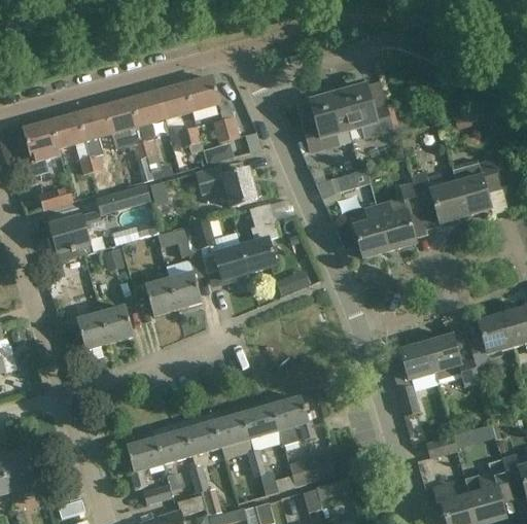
[(212,78),(184,85),(191,112),(218,104),(222,120),(213,123),(218,143),(239,137),(230,101),(219,104),(212,78)]
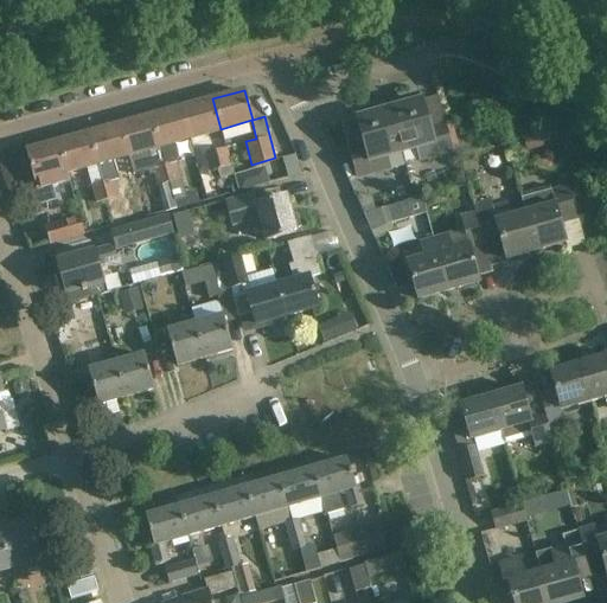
[(212,98),(181,107),(190,138),(221,129),(212,98)]
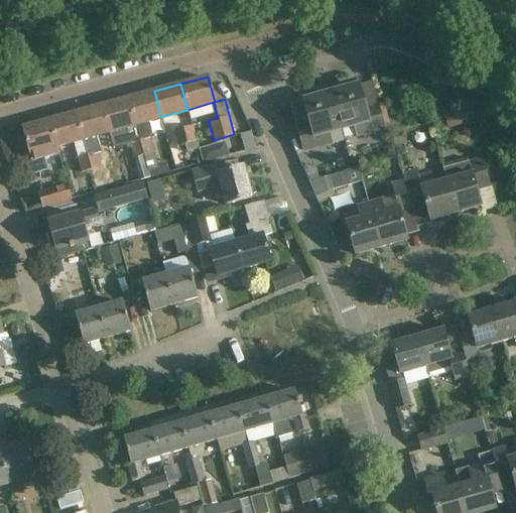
[(364,107),(357,84),(331,91),(341,127),(354,124),(357,134),(384,126),(378,103),(364,107)]
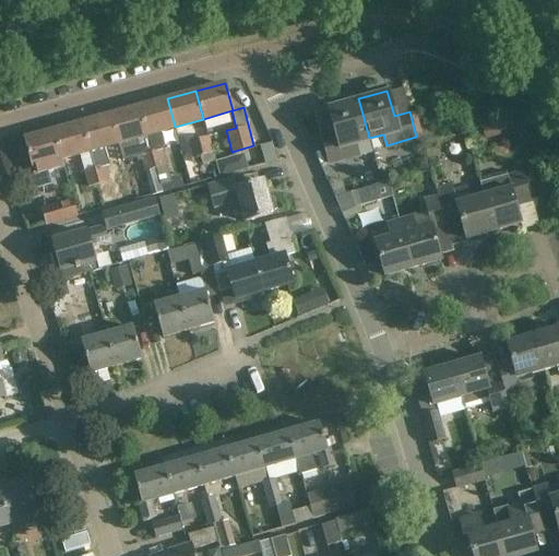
[(358,98),(352,101),(351,94),(334,98),(335,105),(330,107),(336,132),(322,135),(329,161),(358,153),(355,142),(369,138),(358,98)]
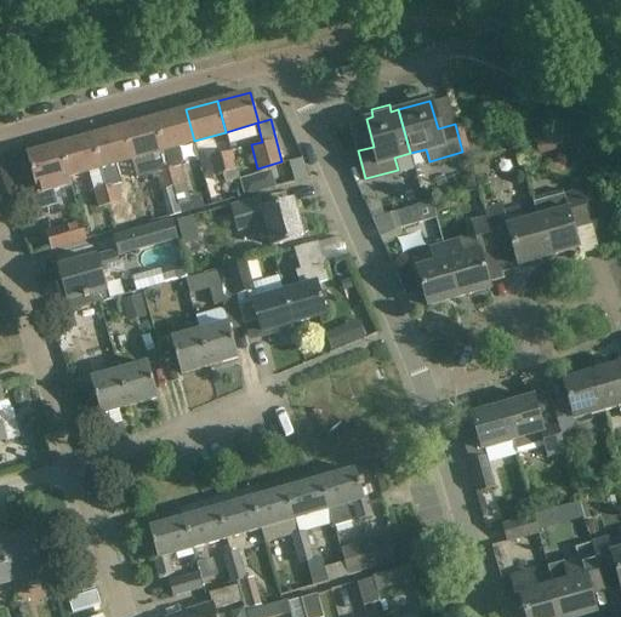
[(194,141),(186,109),(154,118),(178,203),(180,203),(191,200),(180,163),(182,159),(178,144),(194,141)]
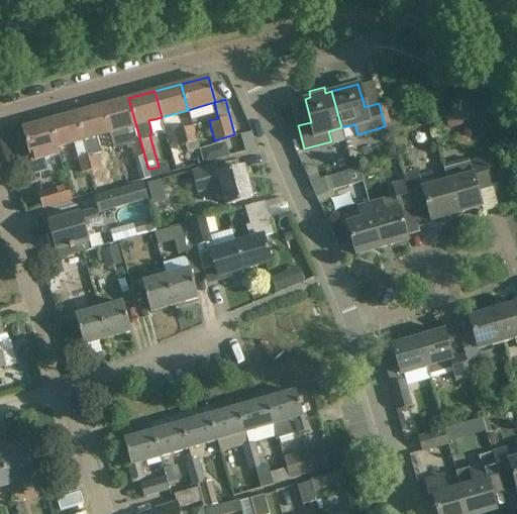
[(128,98),(102,106),(109,131),(110,131),(114,147),(127,143),(128,146),(130,146),(140,178),(151,175),(149,169),(148,169),(128,98)]
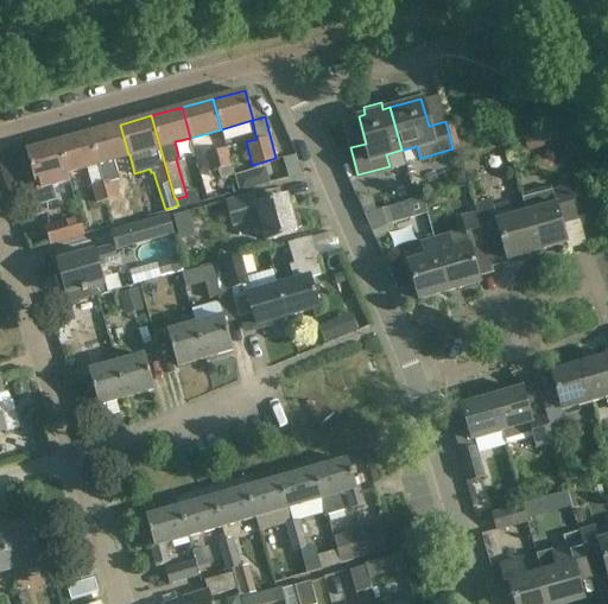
[(120,125),(89,133),(107,198),(120,195),(116,178),(120,177),(115,158),(128,154),(120,125)]
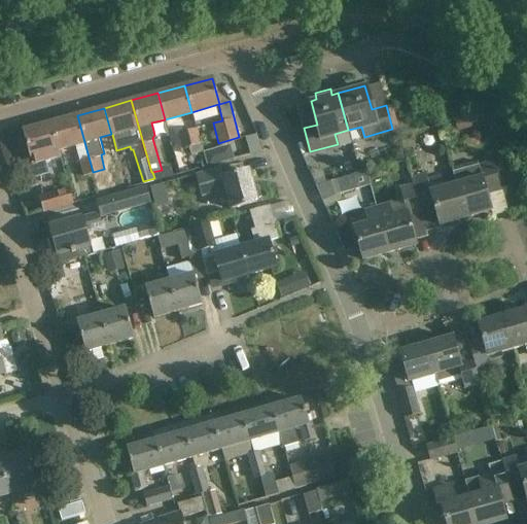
[(93,172),(77,115),(50,123),(58,149),(59,148),(75,144),(83,174),(93,172)]
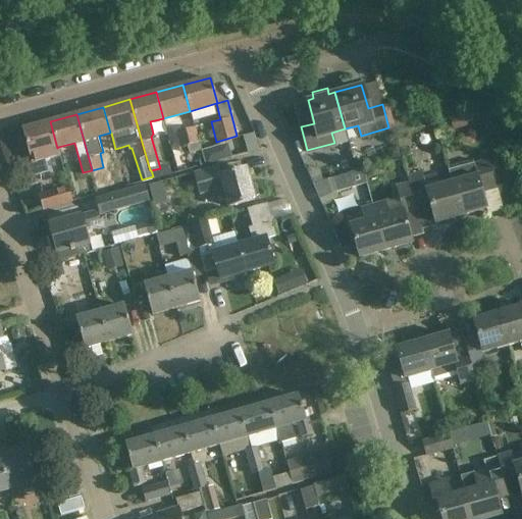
[(23,128),(31,154),(22,156),(28,176),(48,171),(45,159),(60,155),(58,147),(57,148),(50,121),(23,128)]
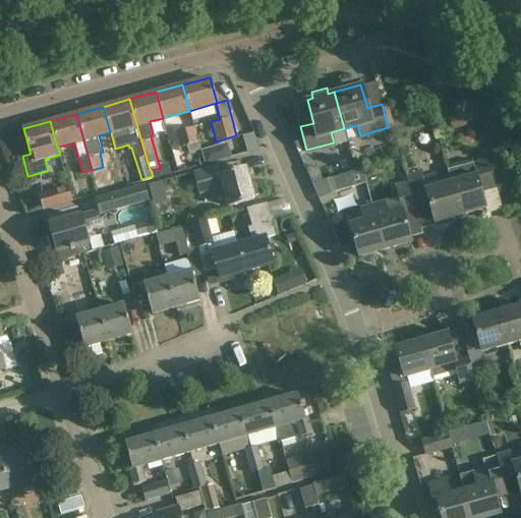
[(200,146),(200,142),(195,124),(176,129),(179,146),(187,144),(189,151),(201,148),(201,145),(200,146)]
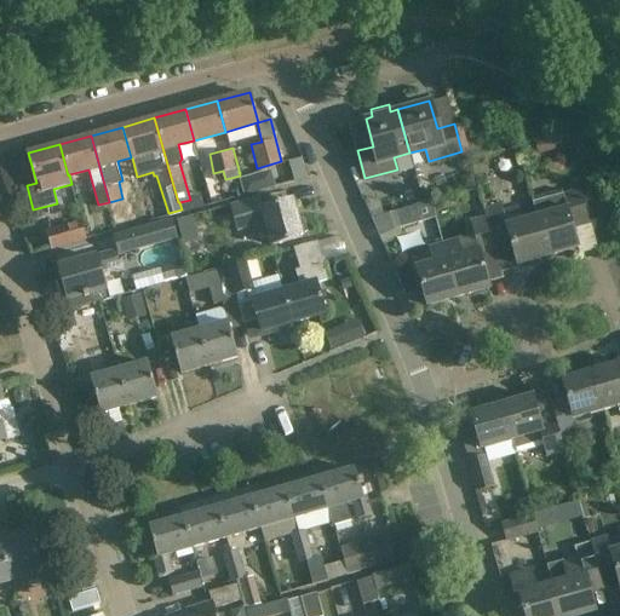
[(562,186),(532,196),(537,216),(547,254),(579,246),(573,228),(589,223),(579,186),(570,189),(563,191),(562,186)]
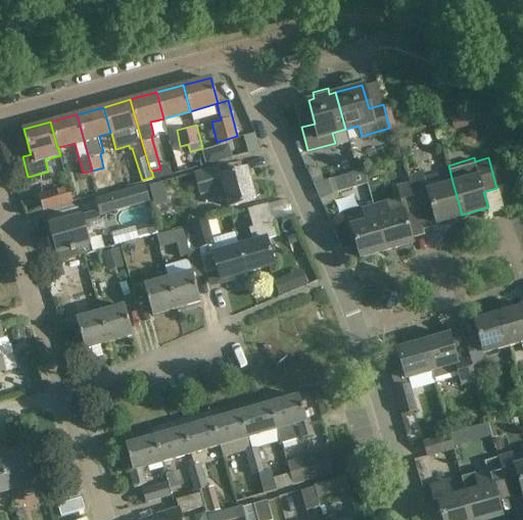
[(219,164),(194,171),(200,194),(207,192),(224,188),(228,205),(256,198),(255,195),(258,192),(256,183),(251,183),(247,168),(238,170),(222,175),(219,164)]
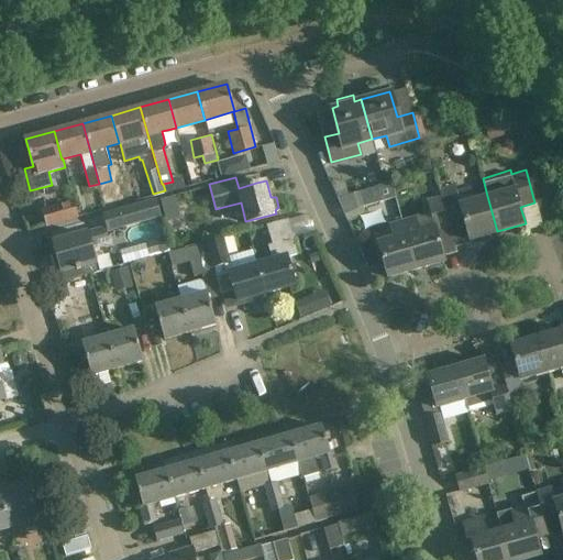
[(360,190),(359,191),(362,206),(395,197),(394,194),(390,182),(384,184),(365,189),(360,190)]
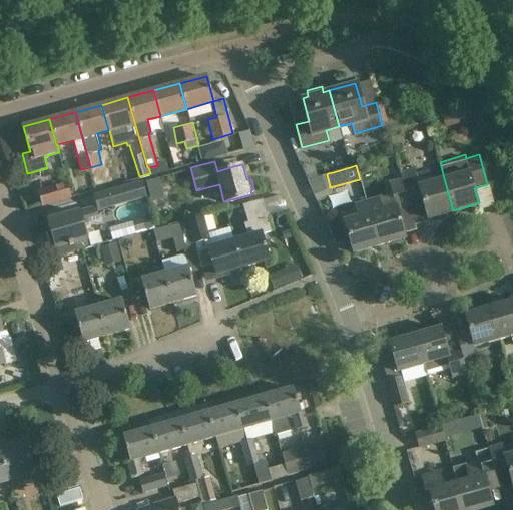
[(414,166),(400,170),(410,206),(423,202),(427,217),(428,217),(453,210),(444,178),(433,181),(429,168),(416,171),(414,166)]
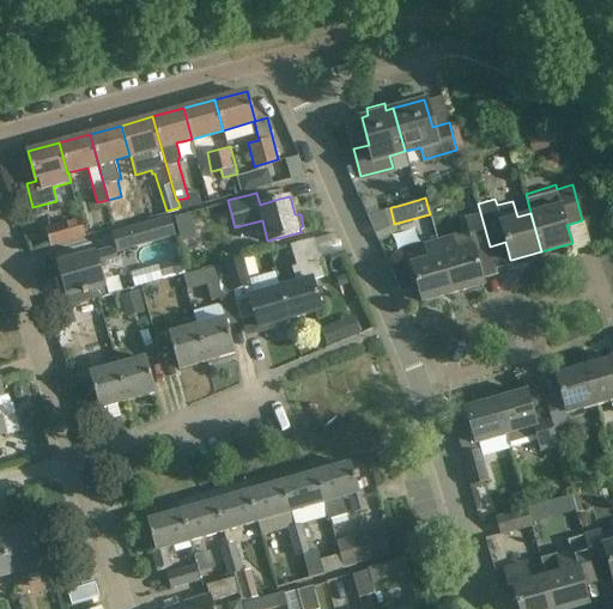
[(450,236),(437,239),(453,291),(484,282),(481,275),(474,250),(490,247),(478,203),(462,208),(465,217),(468,231),(472,245),(455,250),(450,236)]
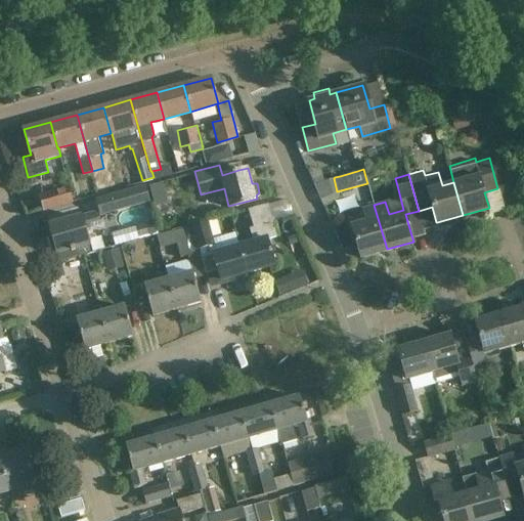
[(150,200),(145,182),(95,197),(100,214),(150,200)]
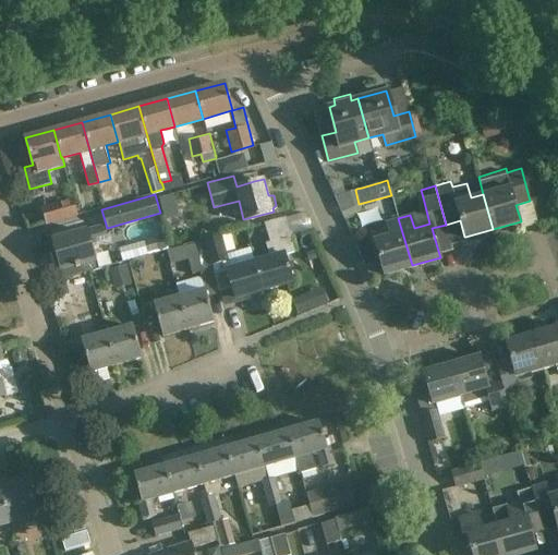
[(73,196),(57,202),(62,219),(79,215),(73,196)]
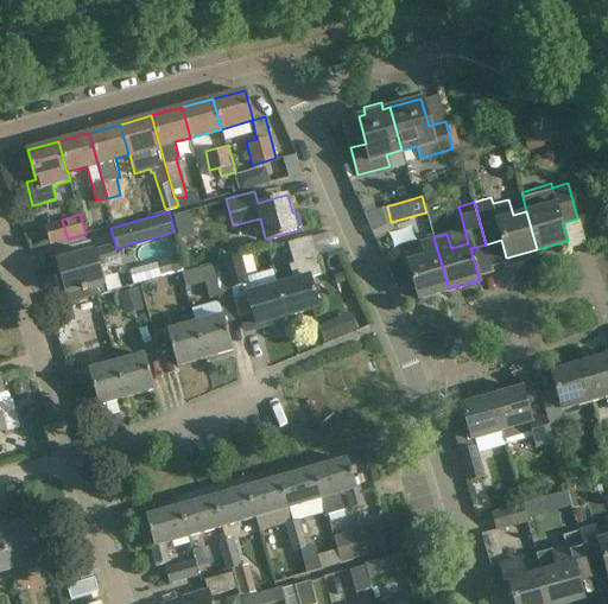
[(295,279),(279,284),(289,316),(320,306),(311,275),(322,272),(311,234),(286,241),(292,261),(289,262),(295,279)]
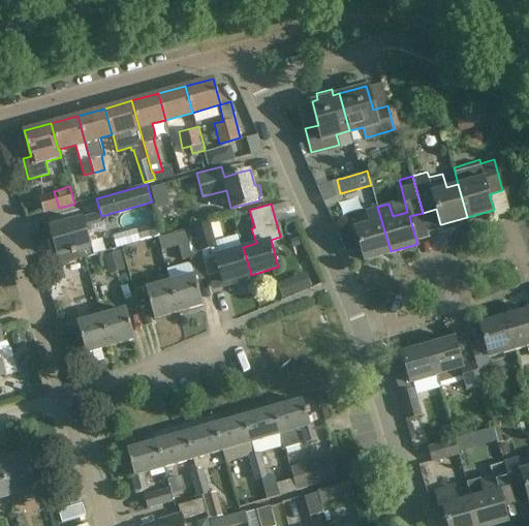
[(391,251),(377,207),(366,210),(370,222),(355,226),(364,258),(391,251)]
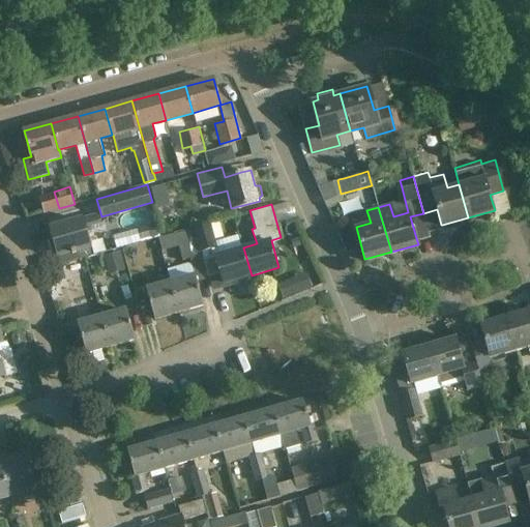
[(55,238),(50,241),(53,253),(58,252),(59,254),(89,245),(85,232),(100,227),(97,214),(81,218),(52,227),(55,238)]
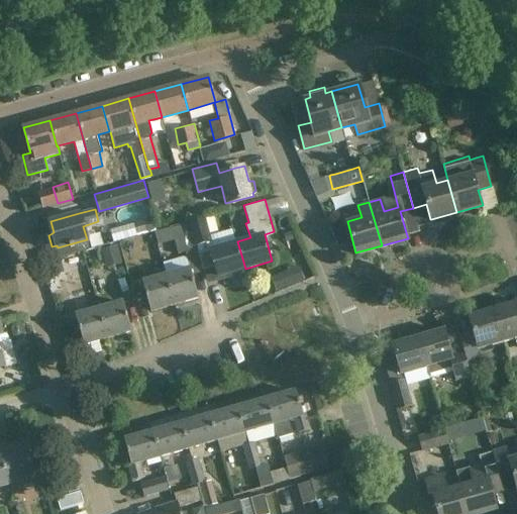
[(195,244),(196,244),(212,240),(205,215),(188,219),(189,221),(190,221),(195,244)]
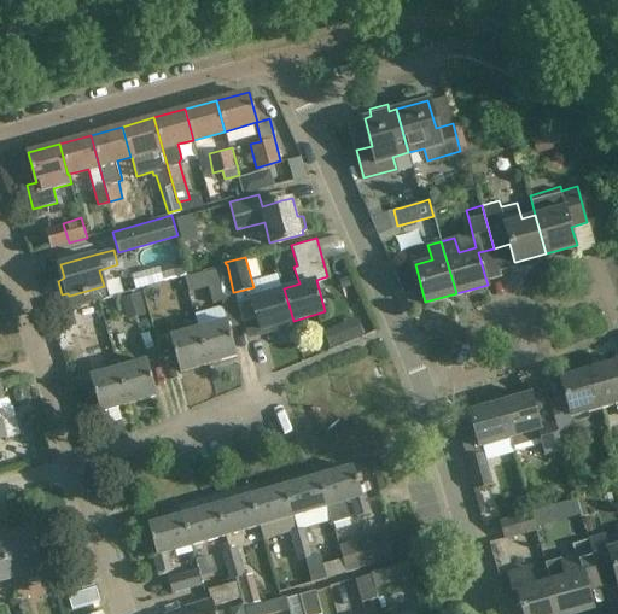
[(182,258),(132,273),(135,287),(186,273),(182,258)]
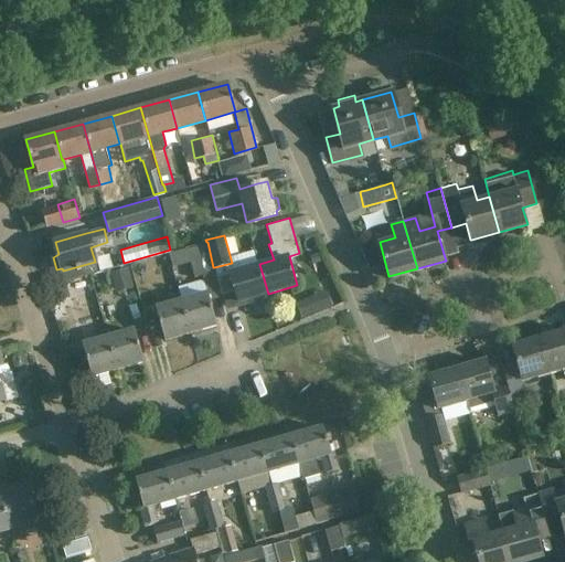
[(188,246),(170,251),(173,264),(191,260),(194,275),(215,269),(214,267),(213,267),(208,242),(206,242),(188,246)]
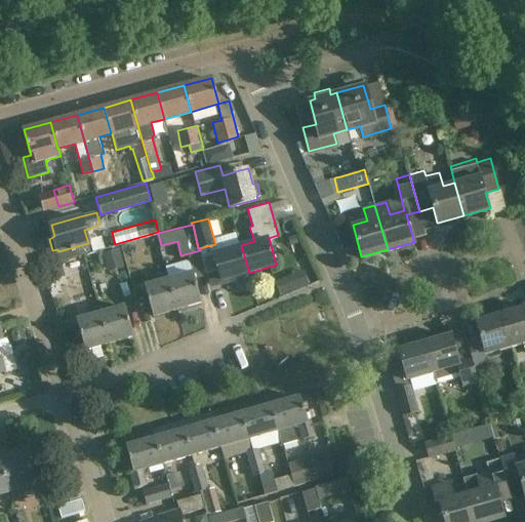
[(221,280),(249,273),(241,245),(202,256),(206,272),(218,269),(221,280)]
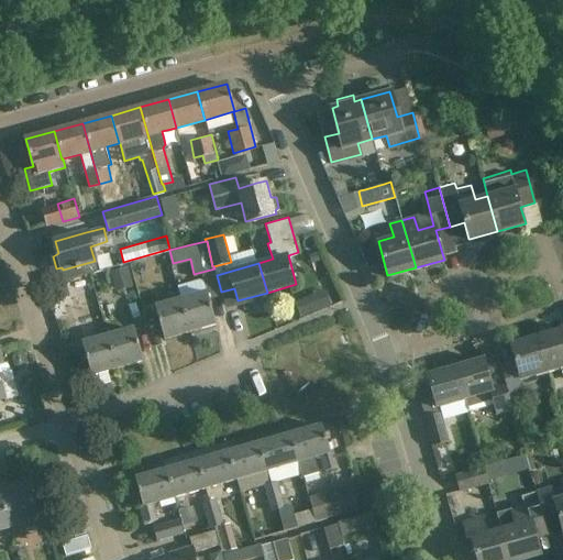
[(58,281),(55,271),(43,274),(45,284),(58,281)]
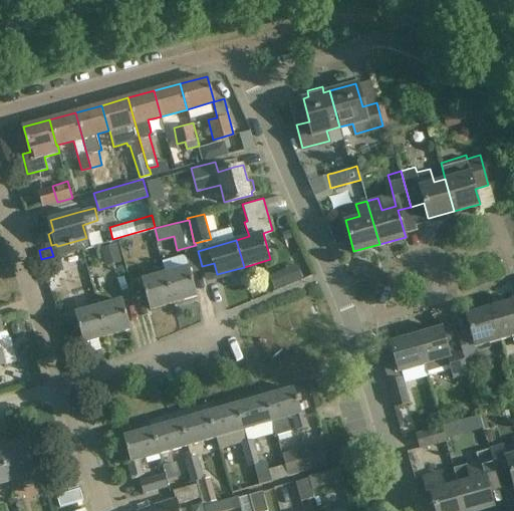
[(59,254),(45,258),(49,270),(63,266),(59,254)]
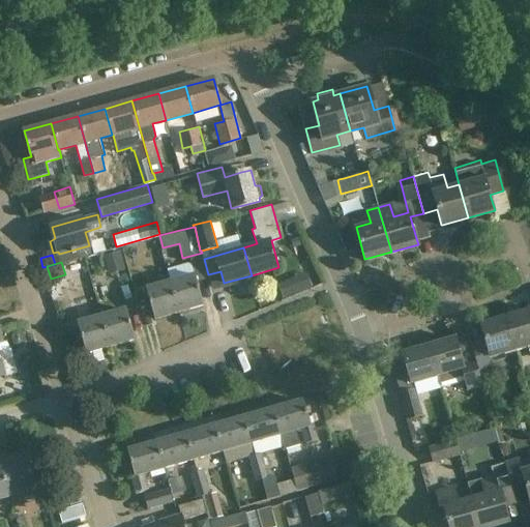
[(283,294),(311,285),(306,272),(278,282),(283,294)]
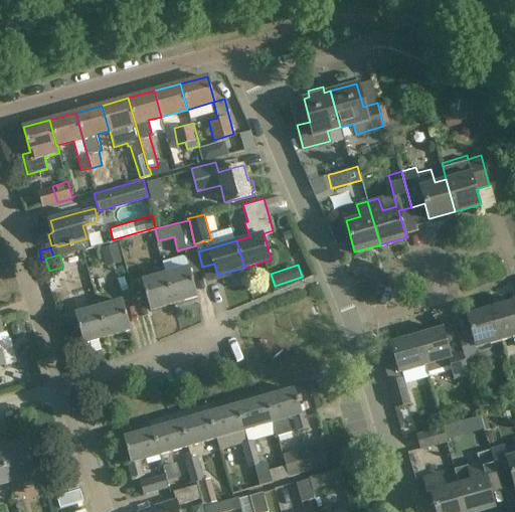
[(166,274),(174,303),(197,297),(189,268),(166,274)]
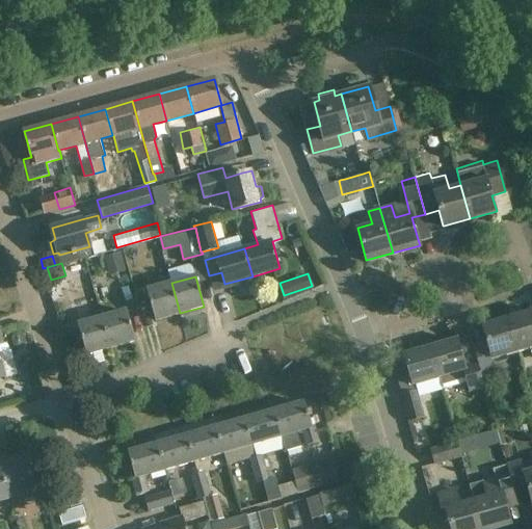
[(155,320),(180,313),(171,283),(147,290),(155,320)]
